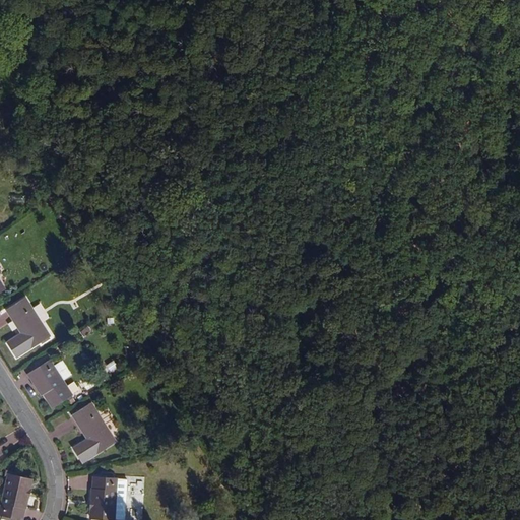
[(49,335),(24,298),(6,310),(21,333),(6,342),(16,358),(49,335)]
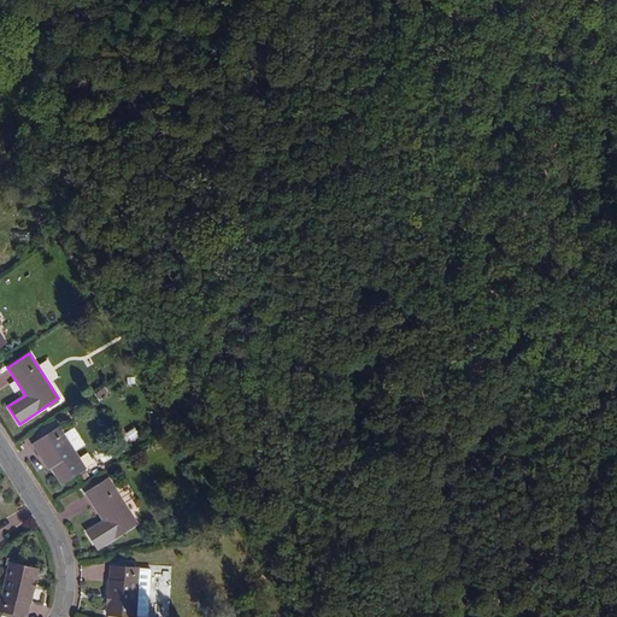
[(130,441),(140,436),(135,427),(125,433),(130,441)]
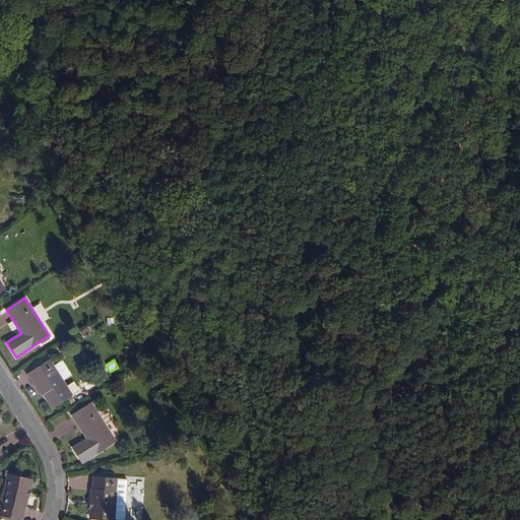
[(45,391),(42,393),(52,407),(71,394),(63,382),(71,376),(62,361),(53,367),(49,361),(33,372),(45,391)]
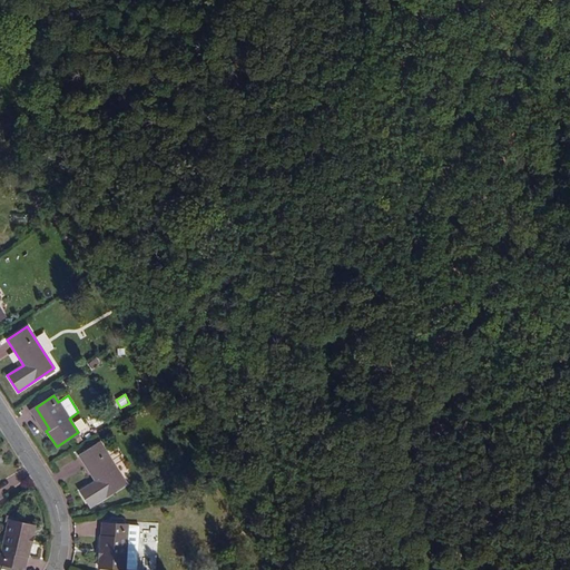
[(32,410),(46,431),(49,429),(36,408),(32,410)]
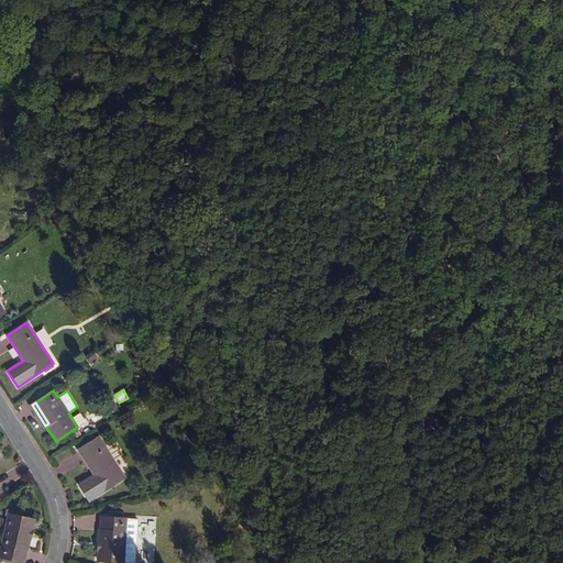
[(124,478),(98,438),(91,441),(90,439),(83,444),(85,446),(78,451),(95,476),(78,486),(88,501),(124,478)]
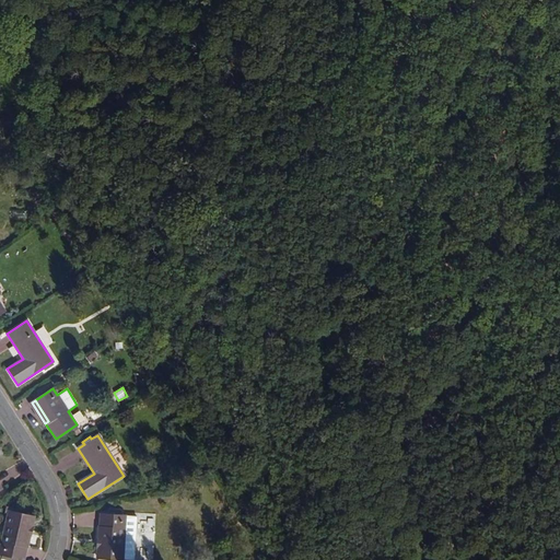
[(0,555),(23,559),(33,517),(8,512),(0,548),(0,555)]
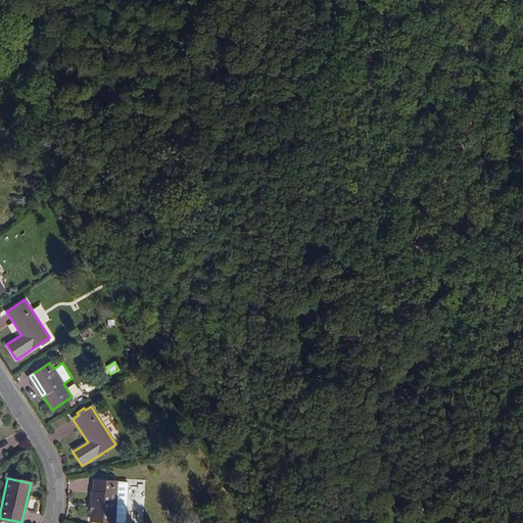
[(127,483),(93,481),(91,522),(114,522),(115,498),(126,498),(127,483)]
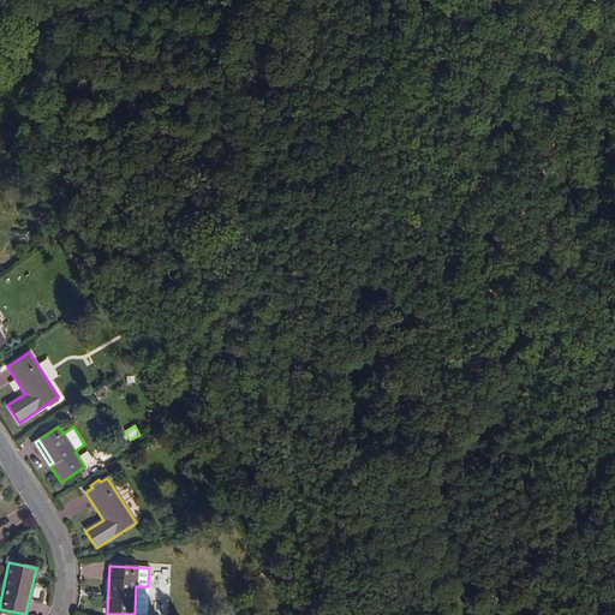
All buildings are outlined.
